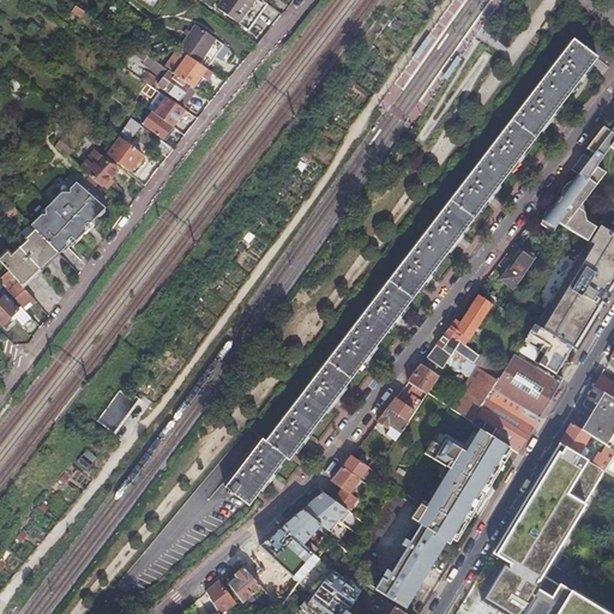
[(265,2),(262,0),(221,0),(221,1),(216,7),(247,30),(265,2)]
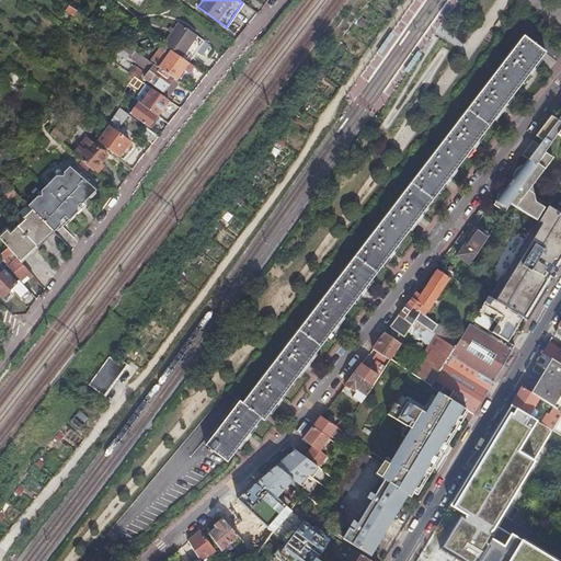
[(68,4),(65,10),(72,16),(77,10),(68,4)]
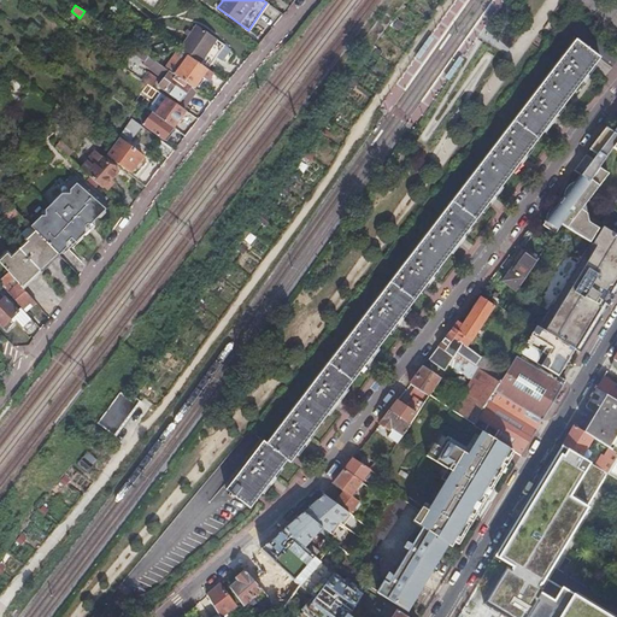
[(199,63),(207,69),(215,57),(219,60),(228,48),(223,45),(217,40),(195,24),(178,50),(189,56),(199,63)]
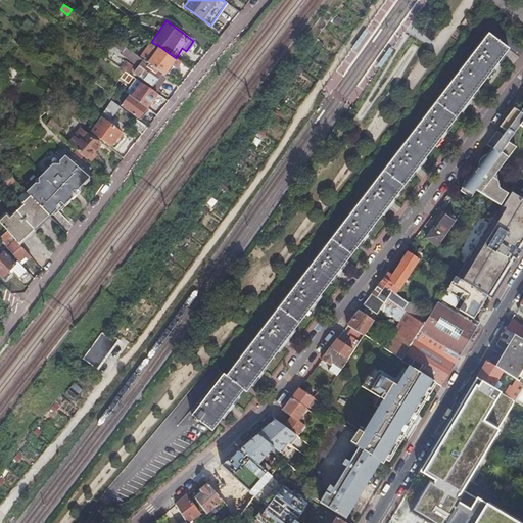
[(486,33),(225,376),(222,374),(191,415),(194,418),(192,420),(196,423),(198,421),(211,431),(231,406),(242,389),(246,392),(253,382),(280,347),(307,312),(332,279),(357,247),(387,207),(414,172),(441,136),(469,100),(495,64),(505,53),(508,49),(486,33)]
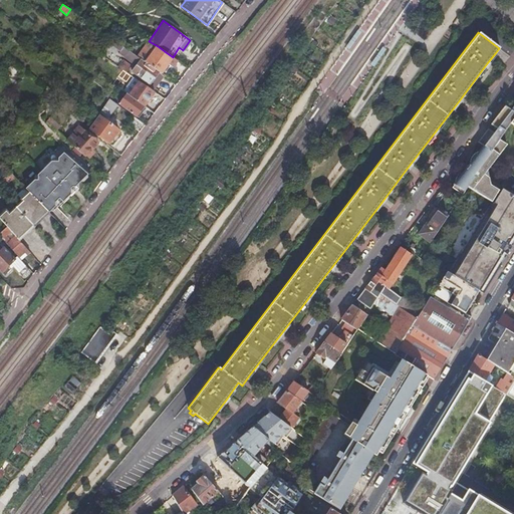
[(146,63),(138,57),(113,40),(109,45),(119,52),(118,54),(135,65),(131,71),(148,84),(154,88),(163,76),(161,74),(146,63)]
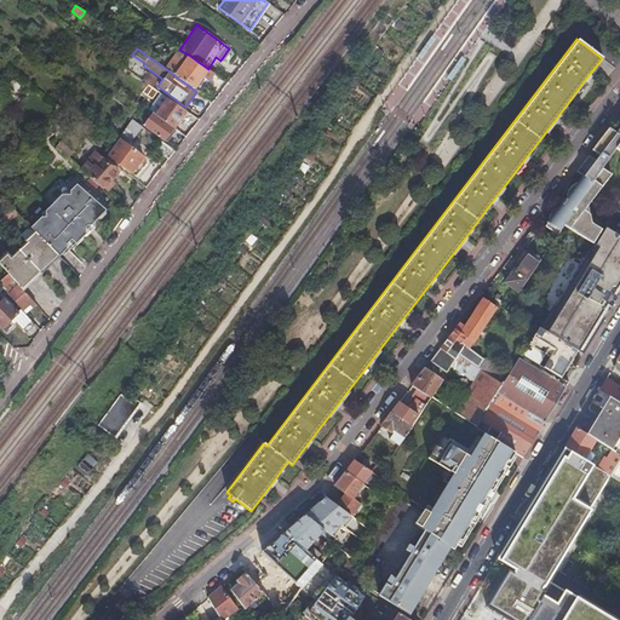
[(213,73),(208,69),(200,63),(190,56),(179,50),(166,69),(176,76),(194,90),(202,76),(207,81),(213,73)]
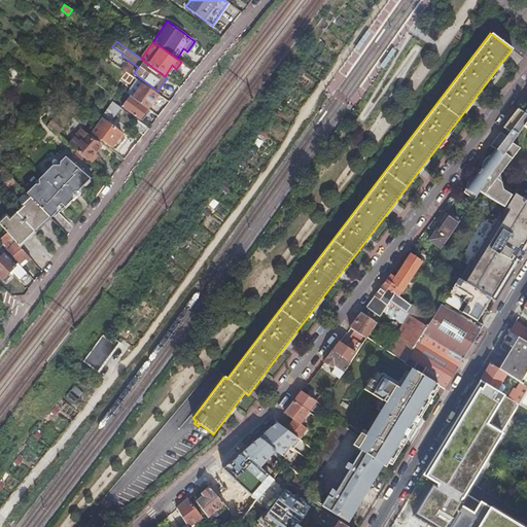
[(120,69),(130,74),(134,69),(125,63),(120,69)]
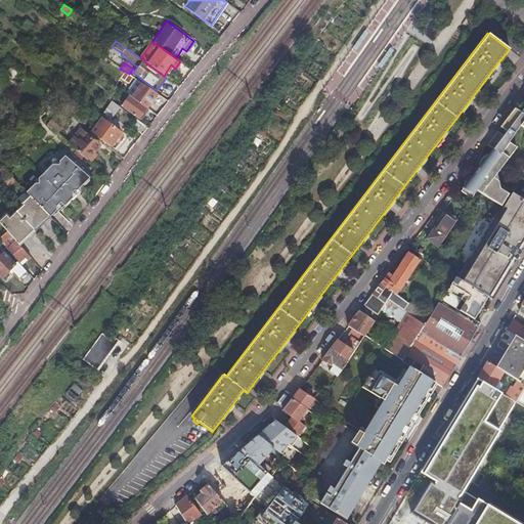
[(146,107),(157,94),(157,93),(155,92),(148,88),(132,77),(129,81),(139,88),(132,97),(146,107)]
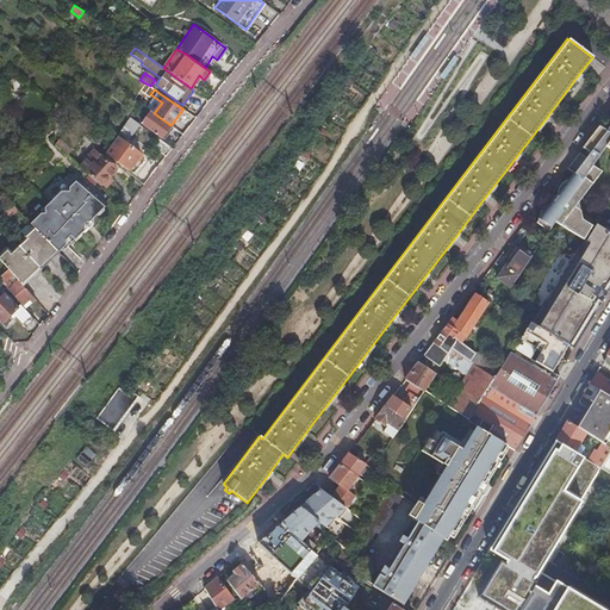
[(69,118),(60,110),(51,117),(62,126),(69,118)]
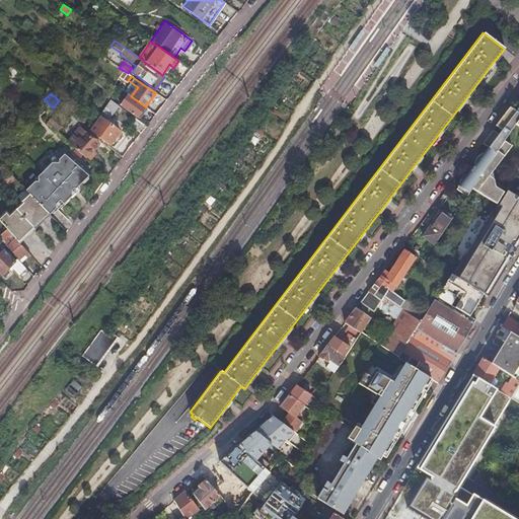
[(147,108),(145,106),(131,96),(128,94),(120,105),(137,118),(143,109),(145,110),(147,108)]
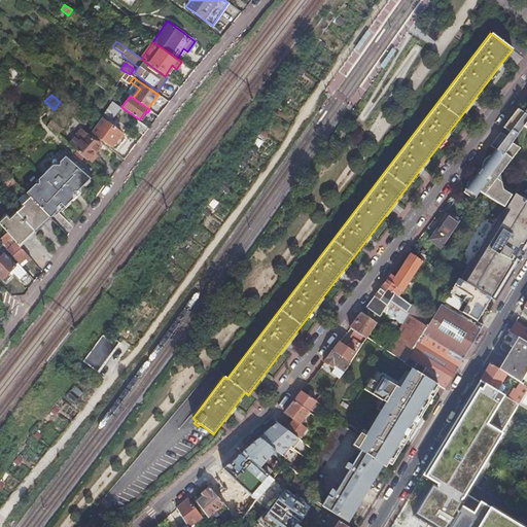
[(120,107),(114,103),(112,102),(102,116),(109,121),(120,107)]
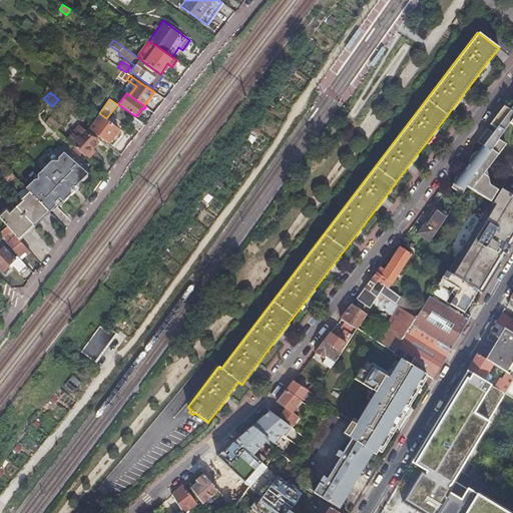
[(495,143),(509,122),(512,116),(512,111),(510,110),(503,106),(501,109),(477,141),(483,145),(490,150),(495,143)]
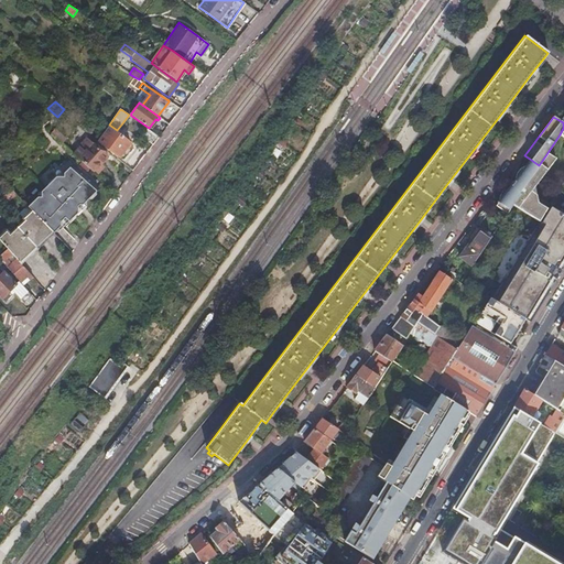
[(52,133),(62,142),(65,139),(56,131),(62,125),(60,122),(53,131),(52,133)]
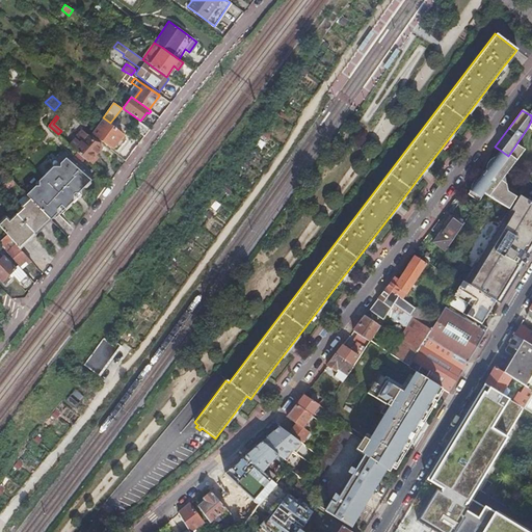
[(95,129),(91,133),(99,138),(112,149),(123,135),(102,118),(95,129)]
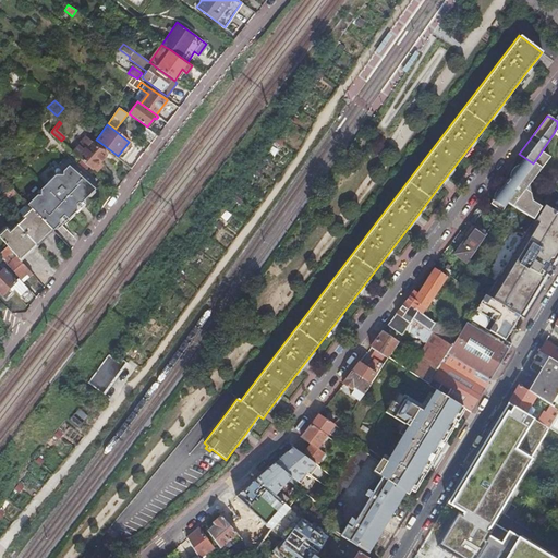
[(150,143),(157,135),(145,126),(140,134),(150,143)]
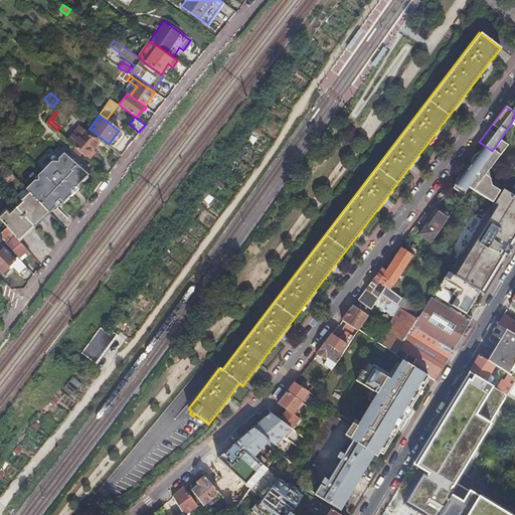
[(71,144),(88,158),(93,151),(92,150),(98,143),(84,132),(78,126),(71,134),(72,135),(67,140),(71,144)]
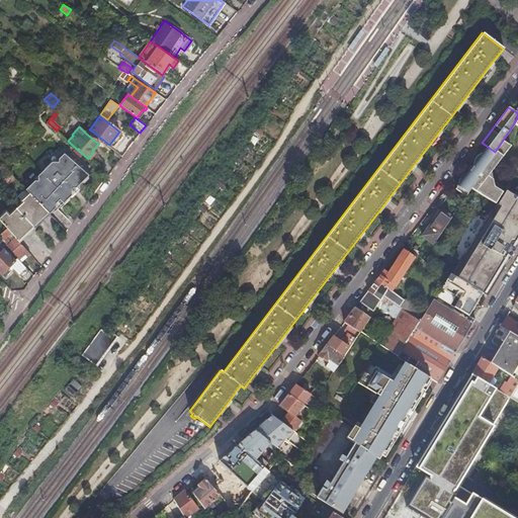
[(120,133),(119,132),(109,145),(111,146),(120,133)]
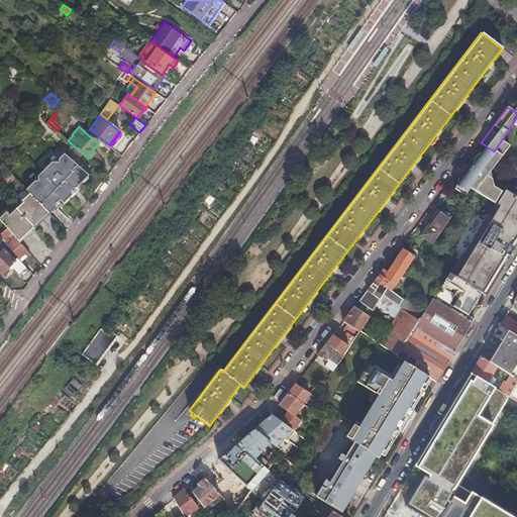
[(10,145),(2,135),(0,136),(0,141),(7,148),(10,145)]
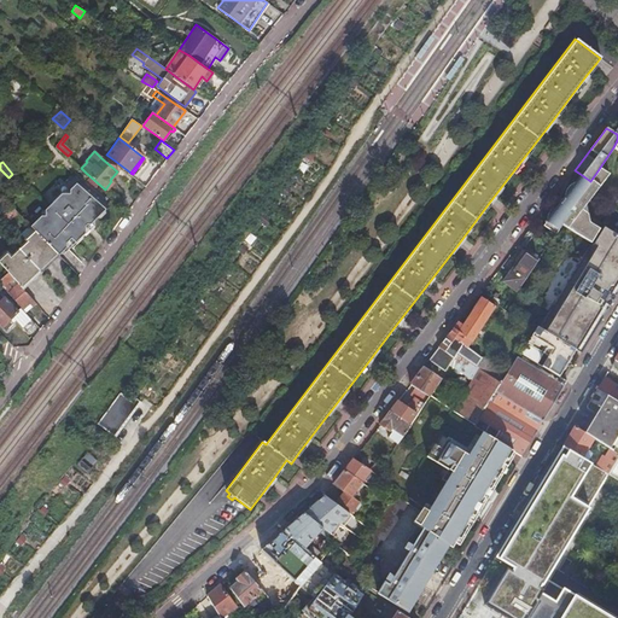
[(542,226),(555,234),(560,227),(561,225),(588,240),(589,242),(601,225),(612,208),(617,197),(617,186),(596,173),(590,181),(582,175),(558,207),(542,226)]
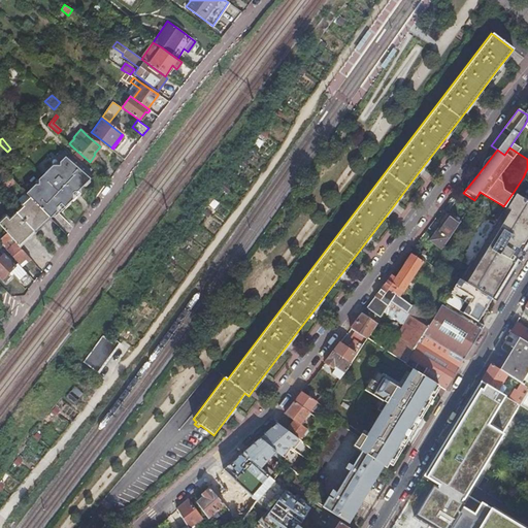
[(27,194),(30,197),(50,218),(57,211),(56,207),(60,204),(62,206),(69,199),(79,189),(90,178),(90,175),(69,155),(66,155),(60,161),(60,165),(53,165),(38,179),(39,185),(35,185),(27,194)]
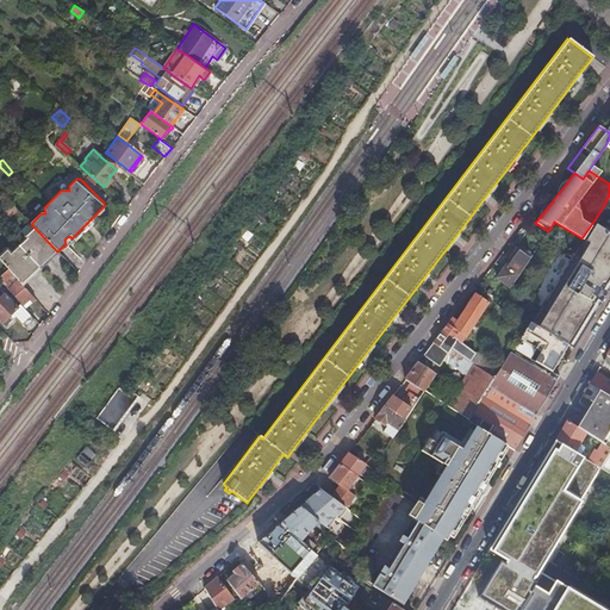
[(7,221),(18,211),(10,203),(6,207),(0,212),(7,221)]
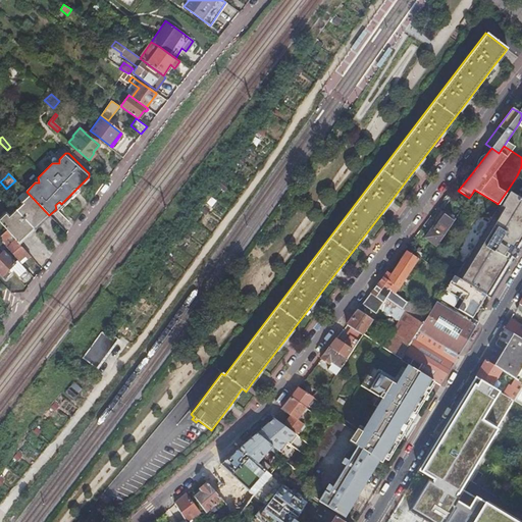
[(79,187),(68,197),(71,200),(79,192),(79,187)]
